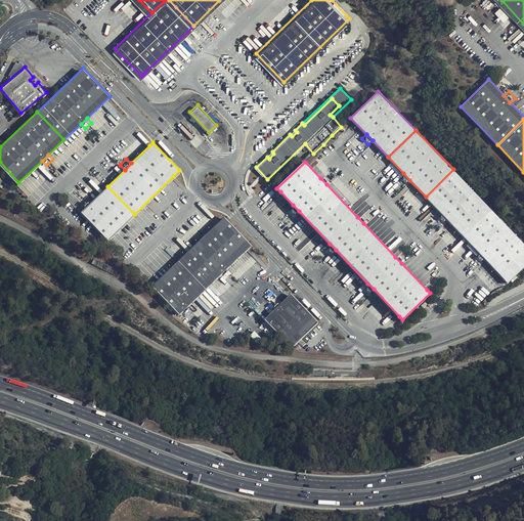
[(491,208),(453,169),(426,197),(441,212),(447,219),(463,235),(491,208)]
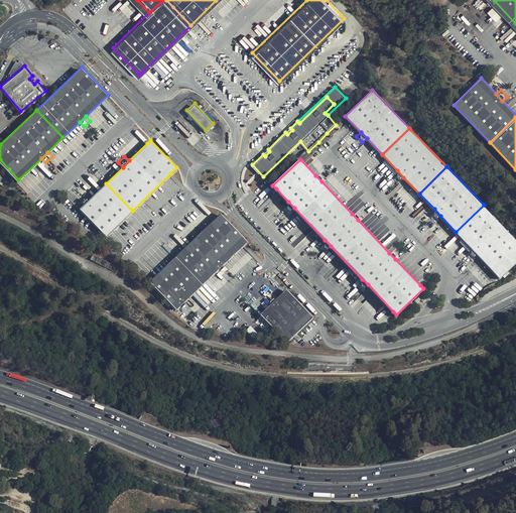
[(403,177),(397,170),(393,175),(399,181),(403,177)]
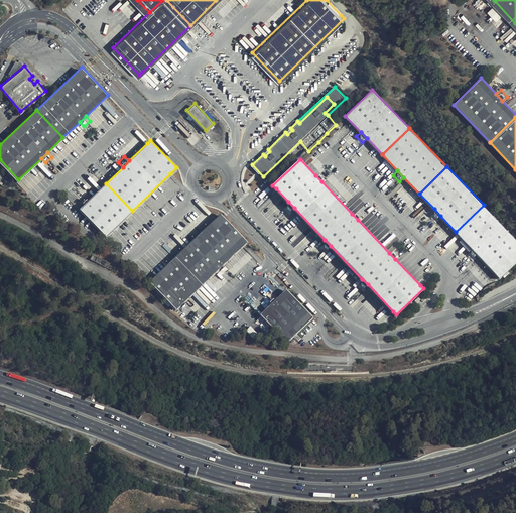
[(319,171),(315,175),(321,181),(326,177),(319,171)]
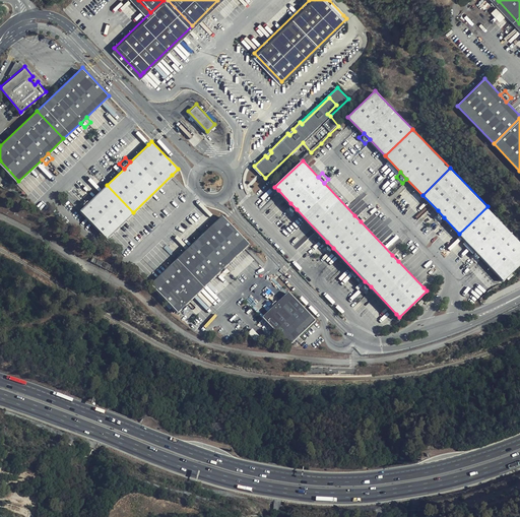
[(108,237),(133,212),(107,185),(91,199),(84,206),(81,209),(108,237)]
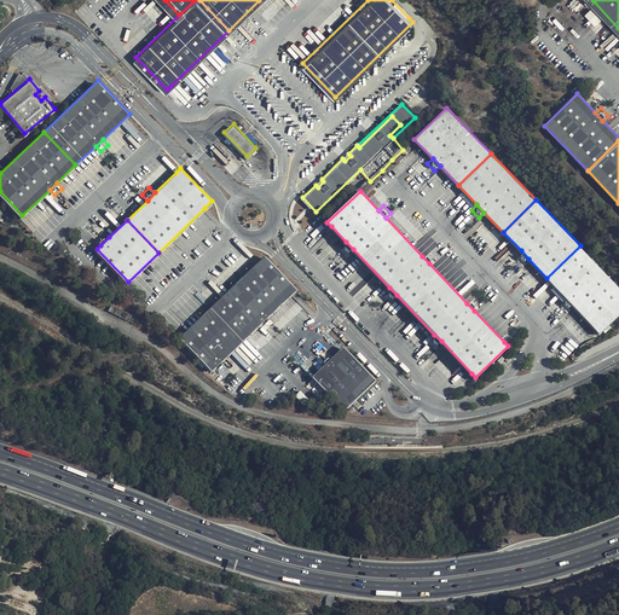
[(100,245),(109,237),(103,232),(96,239),(100,245)]
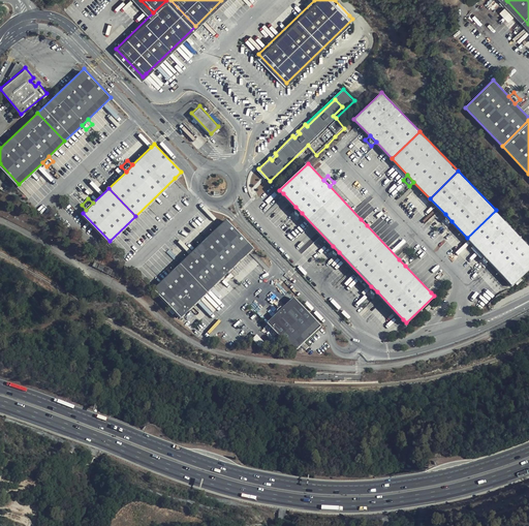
[(302,213),(296,207),(290,211),(297,218),(302,213)]
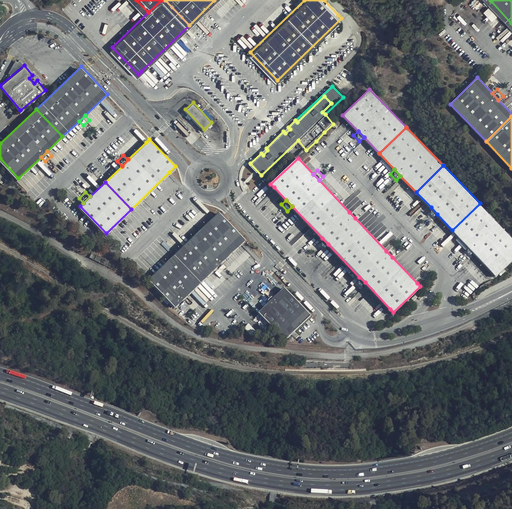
[(511,258),(511,236),(480,203),(452,230),(468,246),(474,252),(492,271),(495,274),(511,258)]
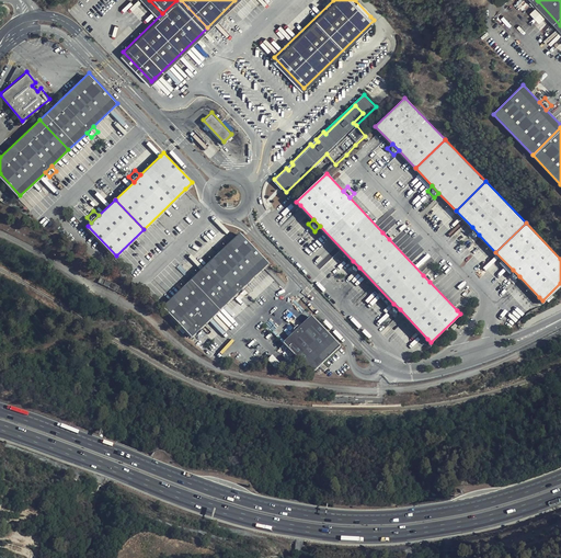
[(474,239),(479,235),(472,227),(468,232),(474,239)]
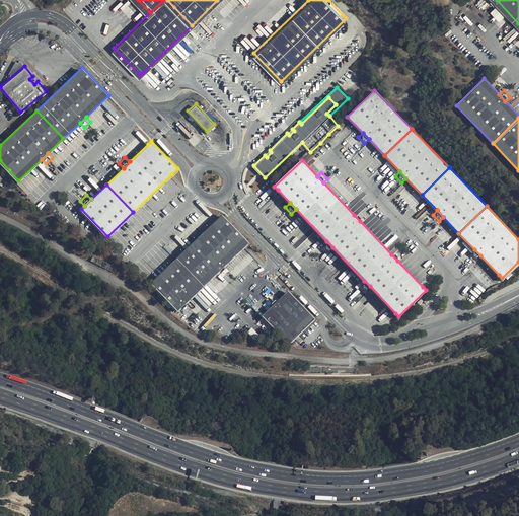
[(359,211),(354,215),(360,221),(365,217),(359,211)]
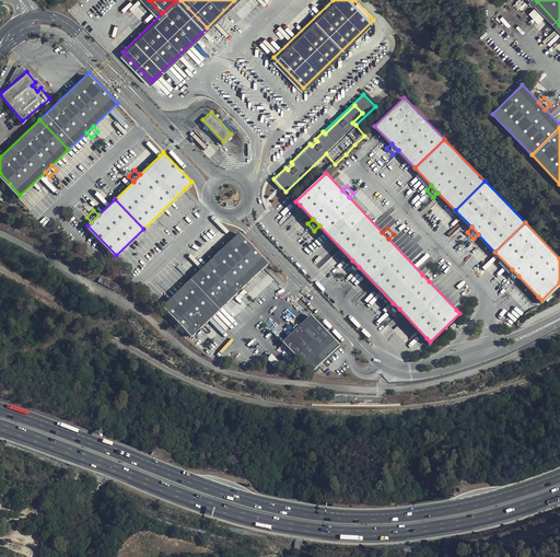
[(243,285),(264,265),(267,260),(240,231),(232,239),(190,278),(219,308),(236,291),(243,285)]
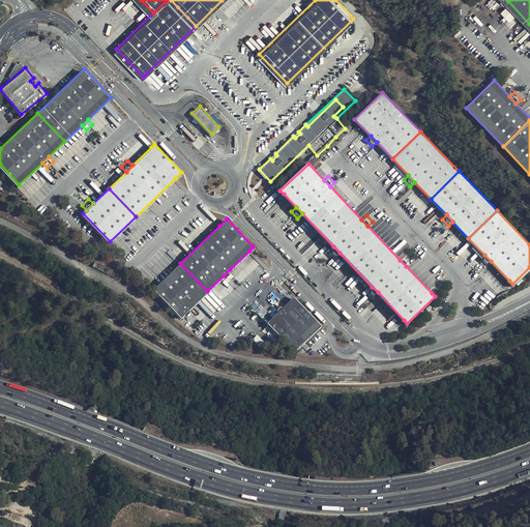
[(335,258),(340,253),(333,246),(329,251),(335,258)]
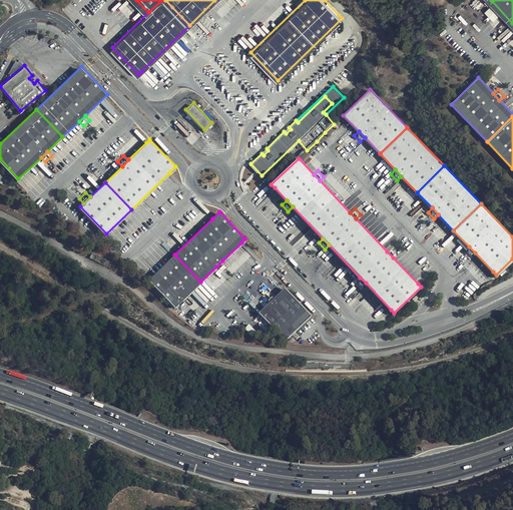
[(387,251),(393,258),(398,252),(392,246),(387,251)]
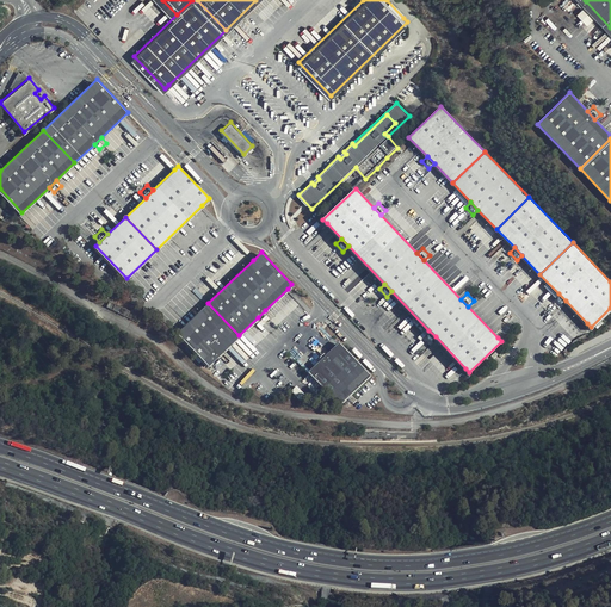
[(561,305),(566,301),(559,293),(554,297),(561,305)]
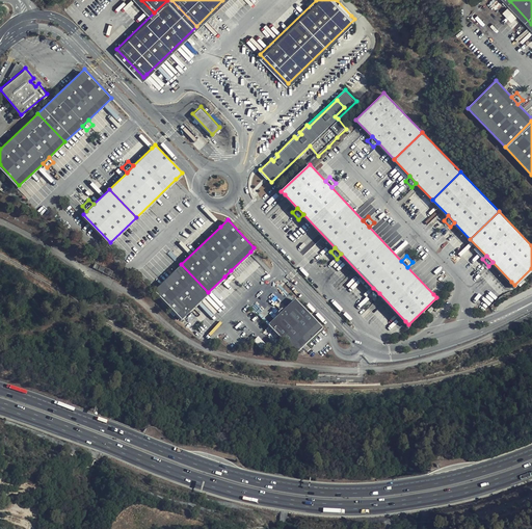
[(116,271),(95,261),(92,266),(114,276),(116,271)]
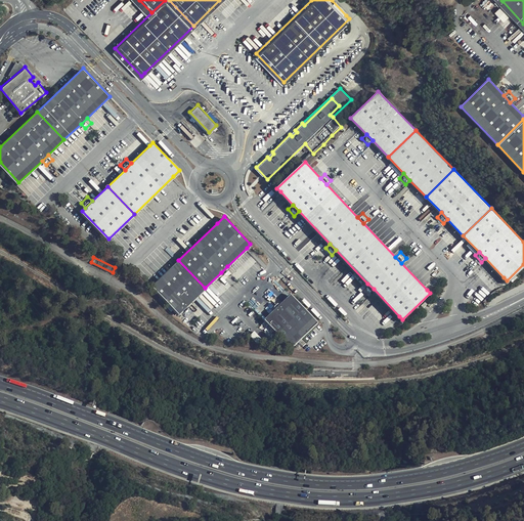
[(188,303),(205,288),(178,260),(153,285),(179,312),(182,309),(188,303)]
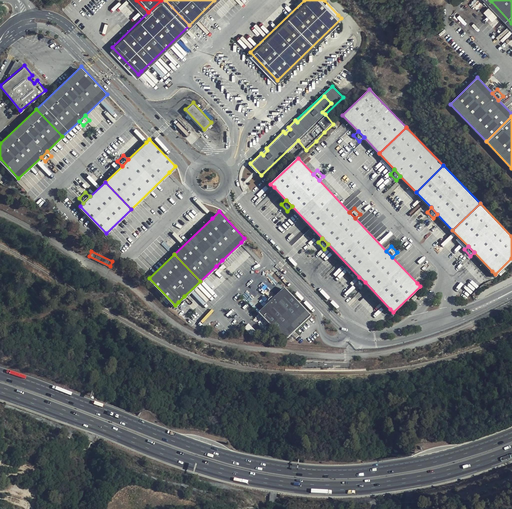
[(227,264),(222,260),(216,266),(220,270),(227,264)]
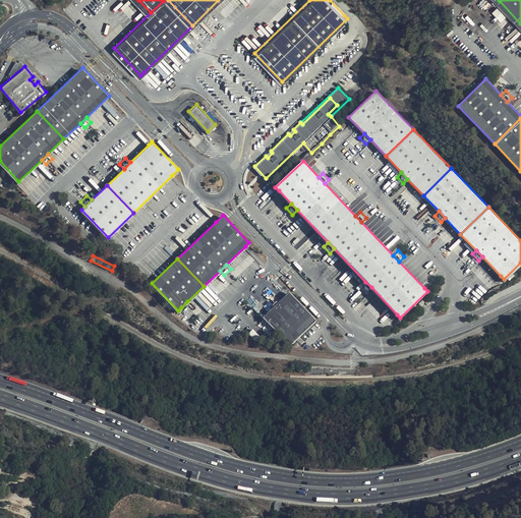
[(366,292),(371,287),(365,282),(361,286),(366,292)]
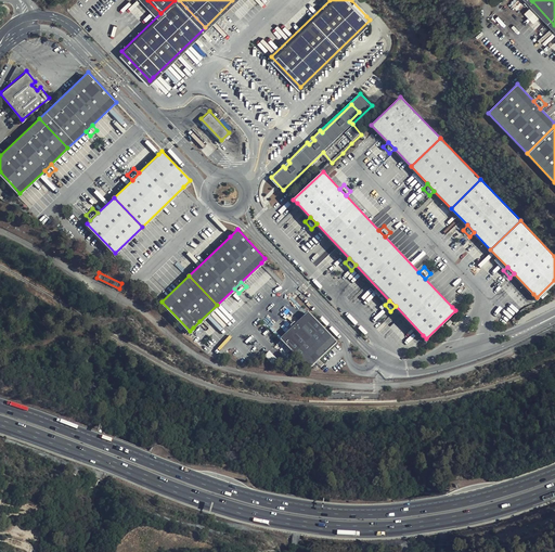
[(298,321),(292,328),(281,337),(309,367),(337,341),(309,311),(298,321)]
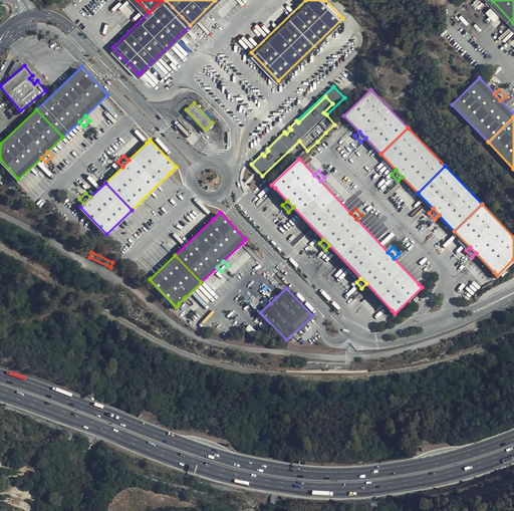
[(265,298),(270,303),(276,297),(271,292),(265,298)]
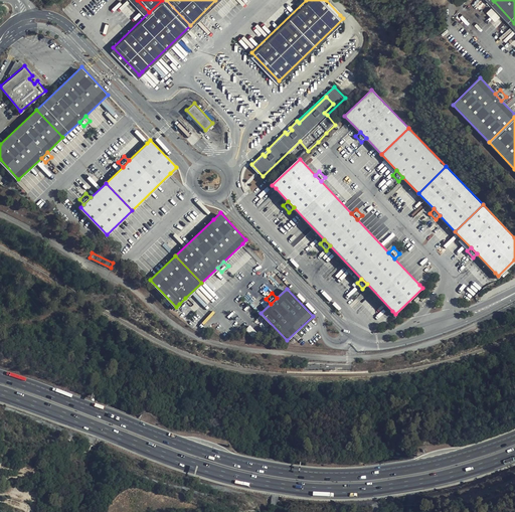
[(189,302),(185,298),(179,304),(183,308),(189,302)]
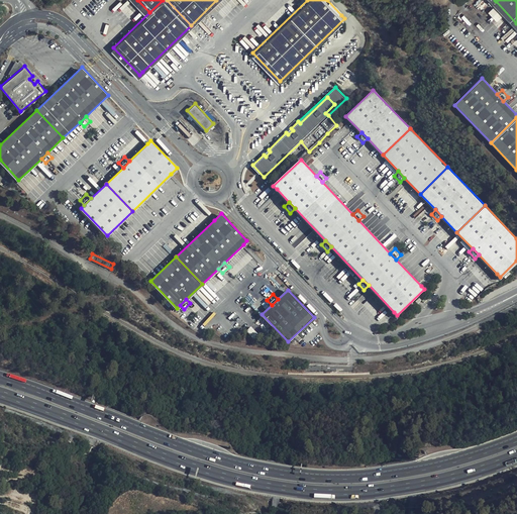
[(254,337),(260,333),(251,324),(246,328),(254,337)]
